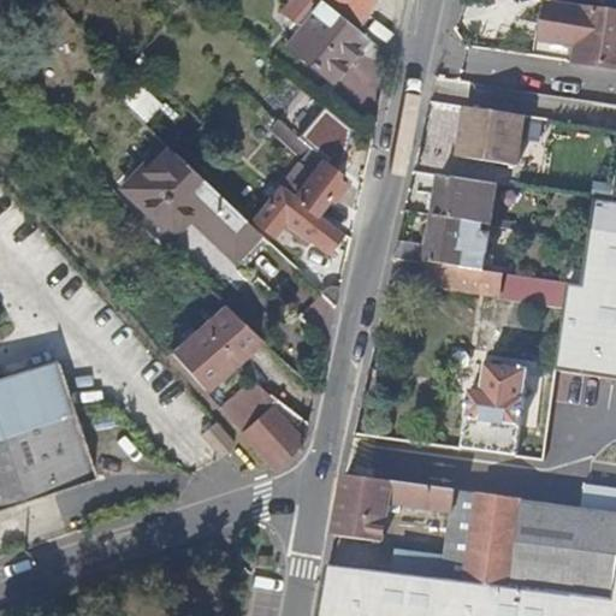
[(367,42),(351,29),(337,17),(315,0),(283,0),(284,1),(278,11),(295,25),(278,43),(331,87),(367,42)]
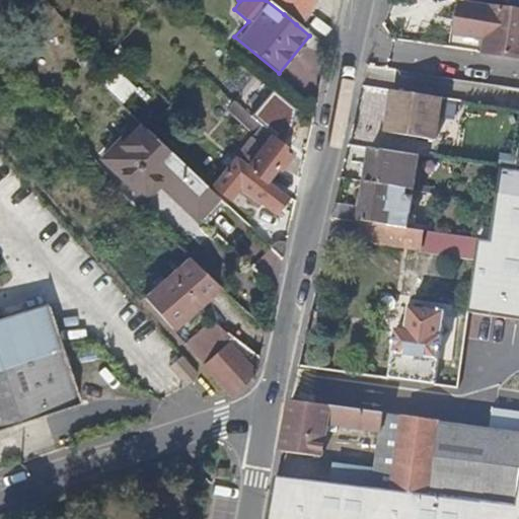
[(266,0),(284,14),(296,24),(315,0),(266,0)]
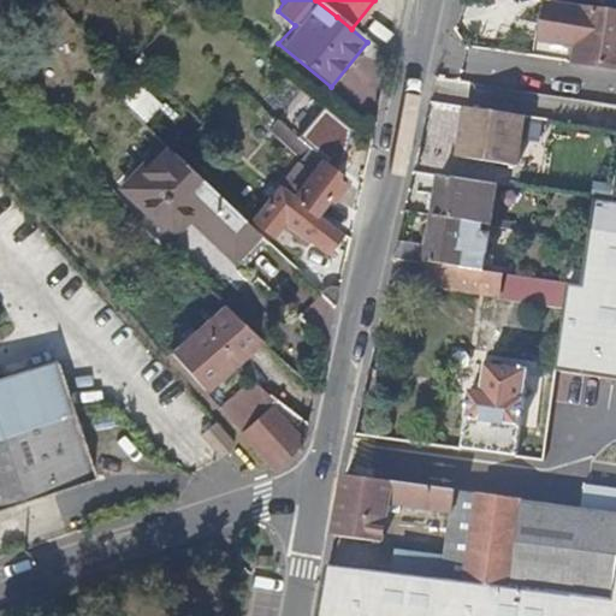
[(615,7),(569,0),(546,0),(538,51),(615,64),(615,7)]
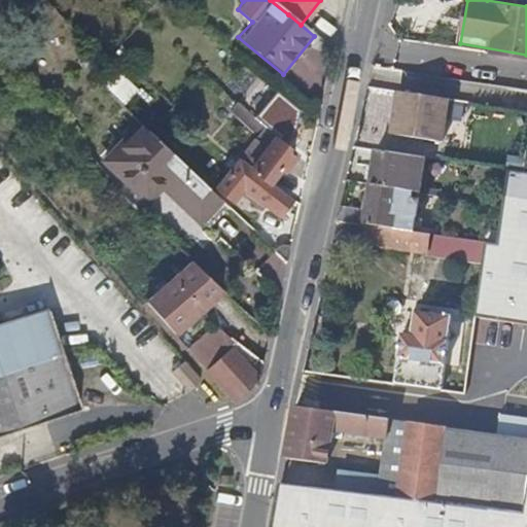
[(449,96),(397,89),(391,133),(442,140),(449,96)]
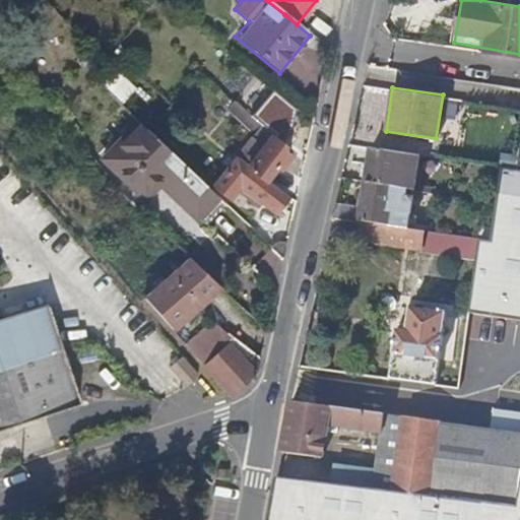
[(281,120),(294,107),(276,92),(265,106),(281,120)]
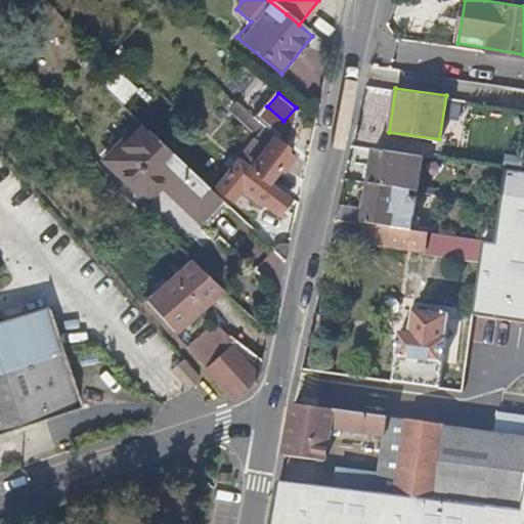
[(250,120),(260,129),(268,137),(253,159),(270,175),(277,165),(279,167),(289,158),(273,144),(277,140),(272,136),(278,129),(259,111),(250,120)]
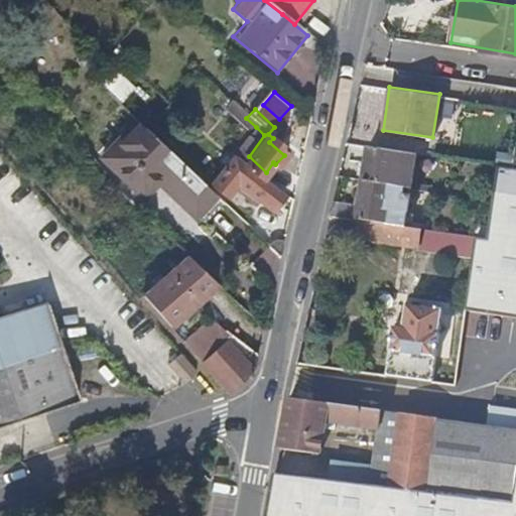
[(191,210),(213,189),(156,131),(149,124),(141,116),(104,152),(142,192),(159,177),(191,210)]
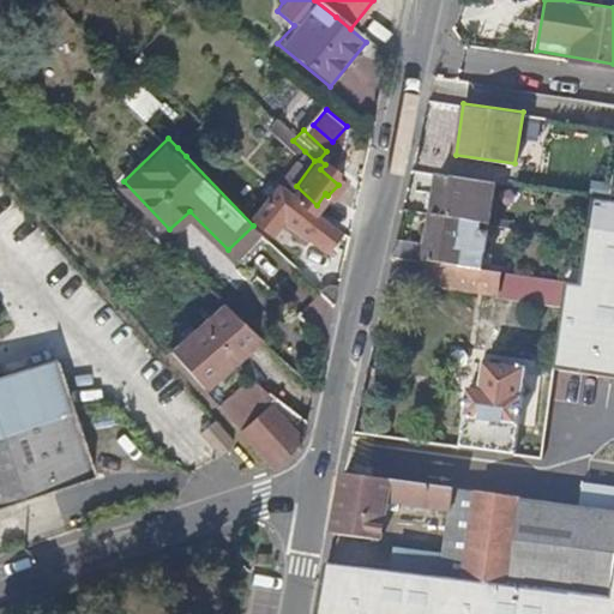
[(326,250),(342,230),(317,205),(296,186),(314,161),(305,151),(264,204),(256,216),(274,233),(283,220),(298,234),(304,228),(326,250)]
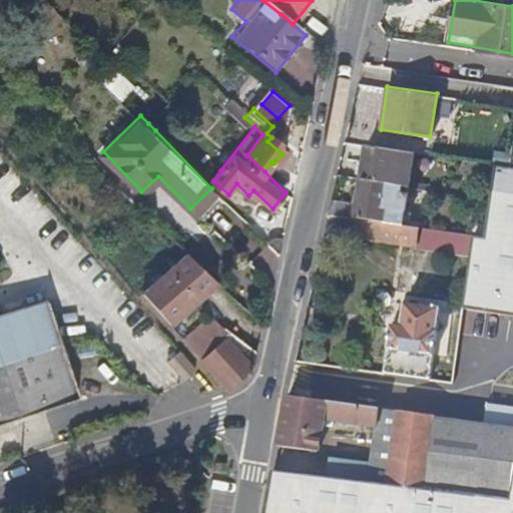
[(366,145),(360,178),(408,185),(413,152),(366,145)]
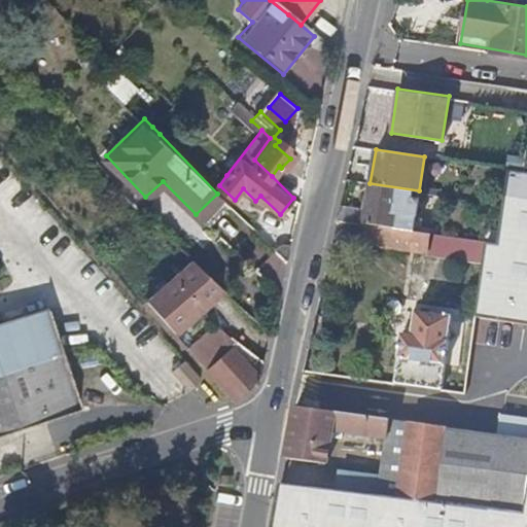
[(526,173),(510,171),(499,245),(486,244),(477,315),(526,322),(526,173)]
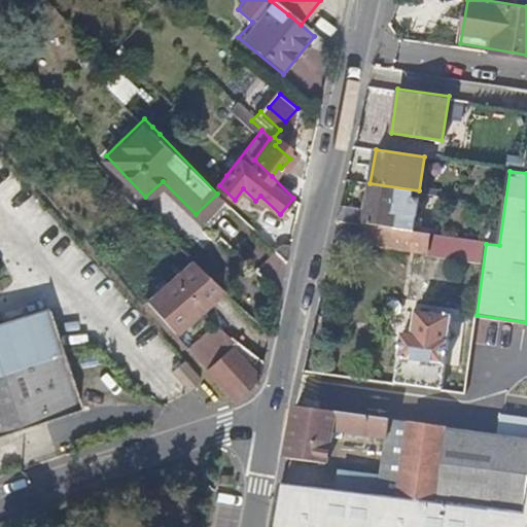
[(341,205),(337,220),(363,225),(414,233),(419,190),(370,183),(365,209),(341,205)]
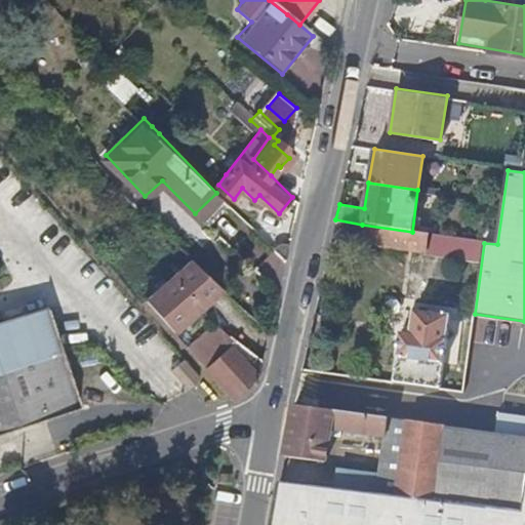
[(169,219),(192,236),(200,226),(176,209),(169,219)]
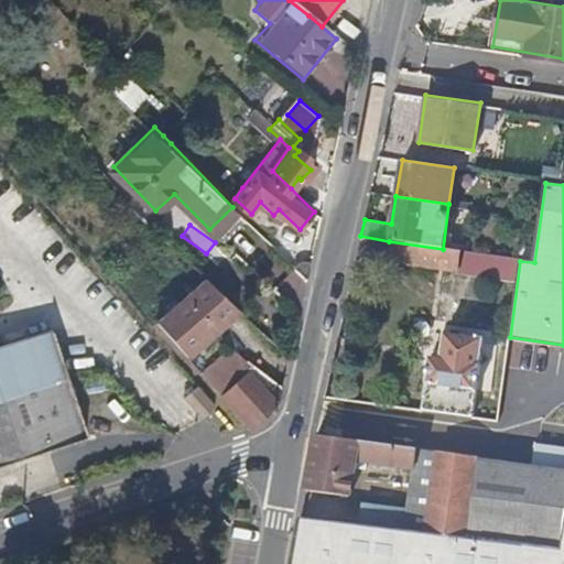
[(389,241),(386,266),(442,274),(457,277),(480,280),(514,284),(519,259),(516,258),(443,249),(389,241)]
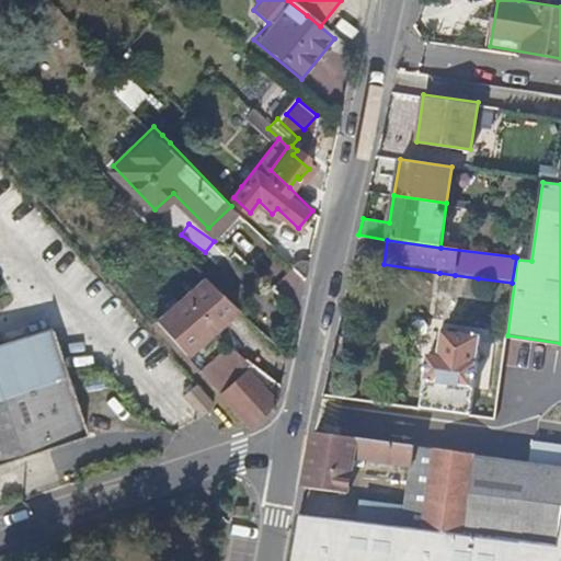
[(447,328),(468,330),(478,278),(455,275),(447,328)]
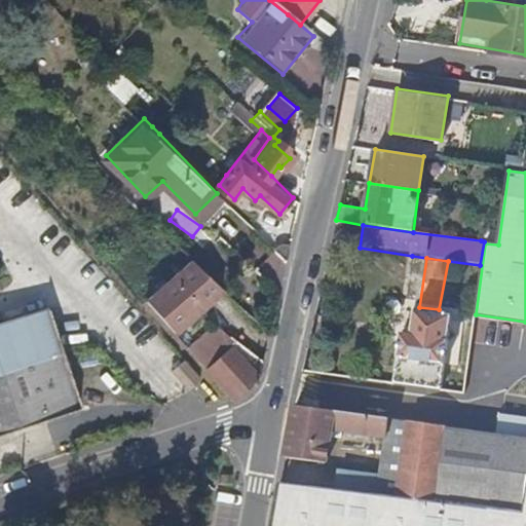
[(172,333),(222,290),(204,273),(193,261),(143,301),(172,333)]
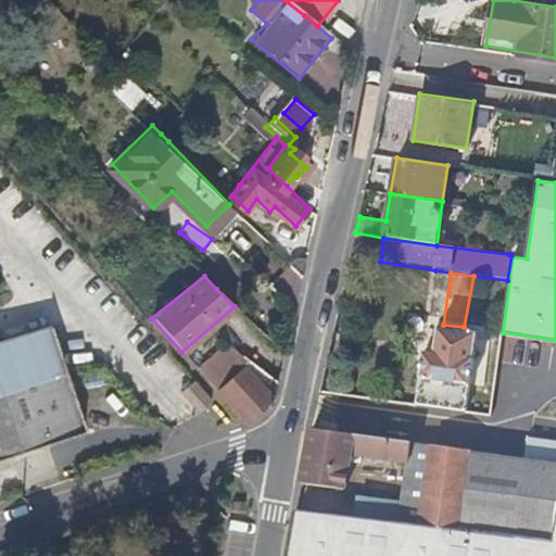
[(424,352),(415,404),(466,412),(477,330),(464,327),(443,325),(438,354),(424,352)]
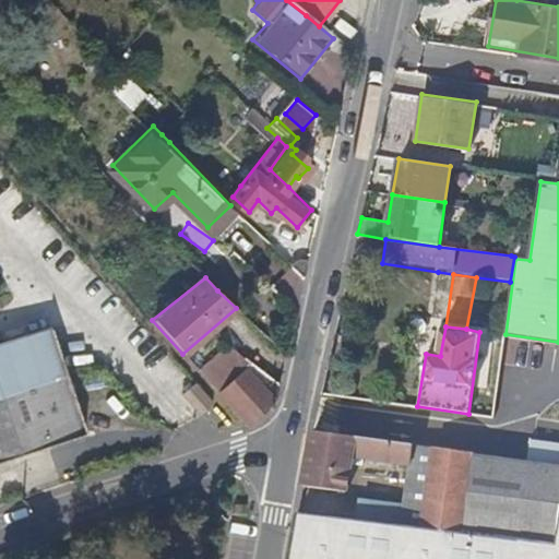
[(51,328),(28,335),(63,443),(86,436),(51,328)]
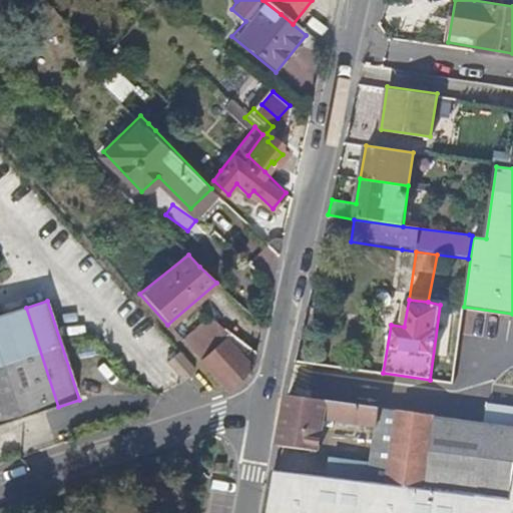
[(0,425),(58,407),(26,308),(0,316),(0,425)]
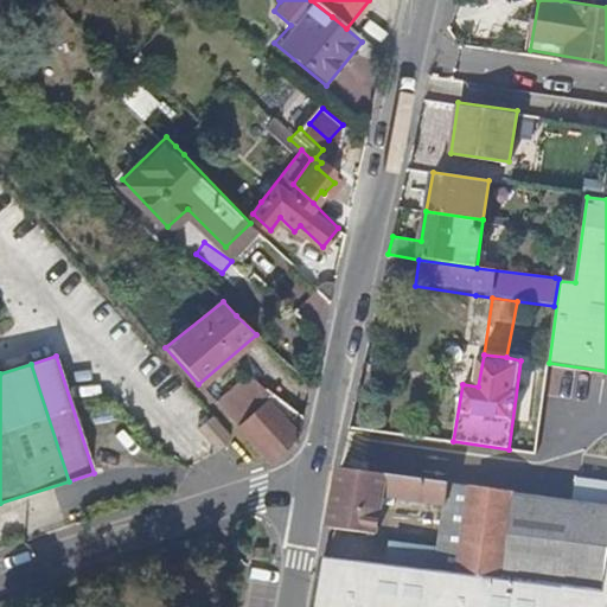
[(298,434),(300,421),(260,387),(229,419),(269,465),(298,434)]
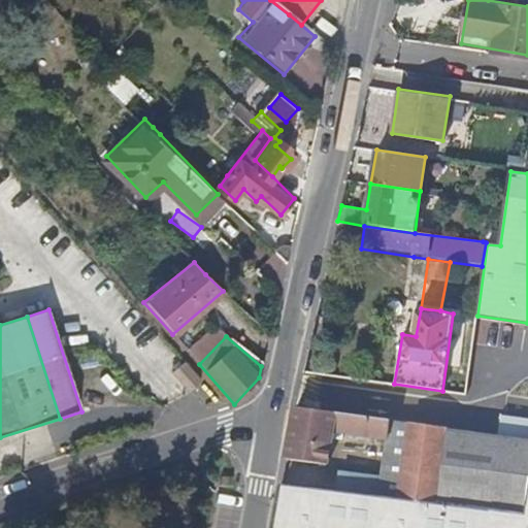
[(201,380),(184,360),(172,370),(189,390),(201,380)]
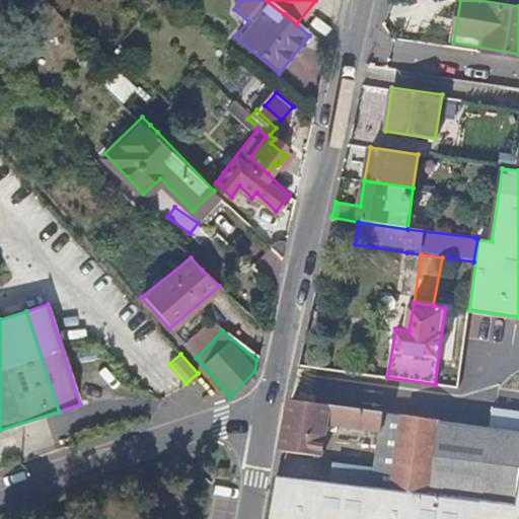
[(419,386),(418,402),(447,404),(448,389),(419,386)]
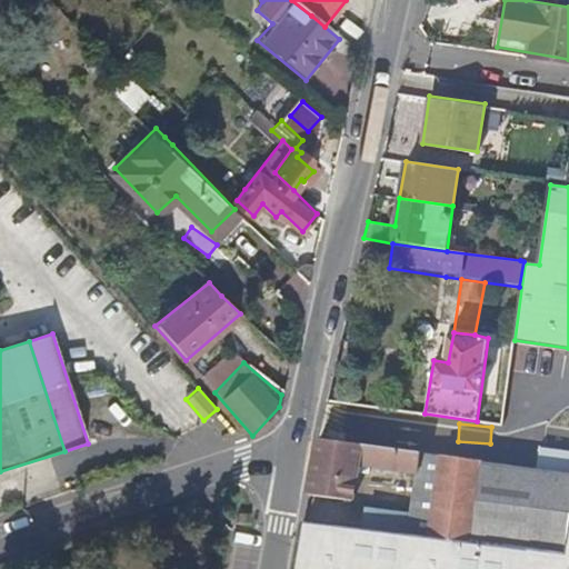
[(321,439),(310,499),(336,503),(351,506),(358,469),(417,478),(418,468),(420,453),(365,445),(321,439)]
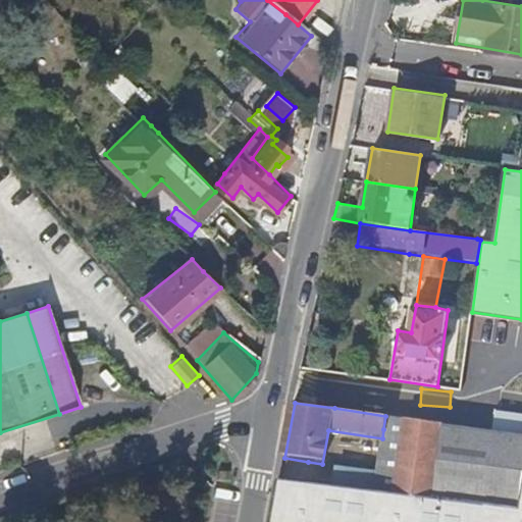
[(405,418),(385,416),(383,429),(403,432),(405,418)]
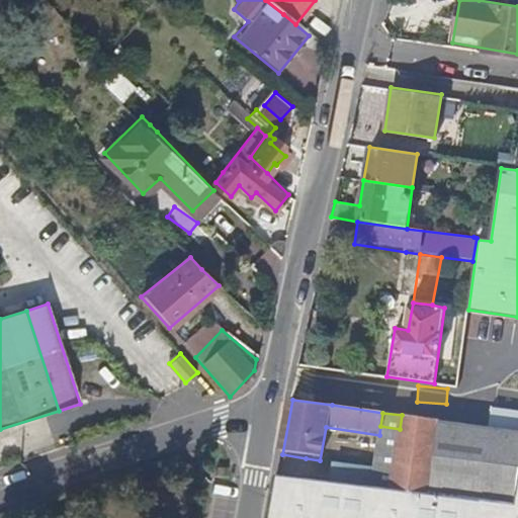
[(400,429),(391,488),(427,493),(437,420),(402,415),(400,429)]
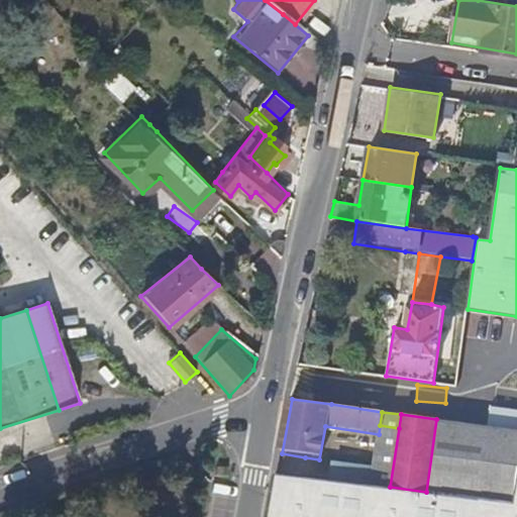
[(516,430),(436,419),(426,492),(512,502),(516,467),(516,430)]
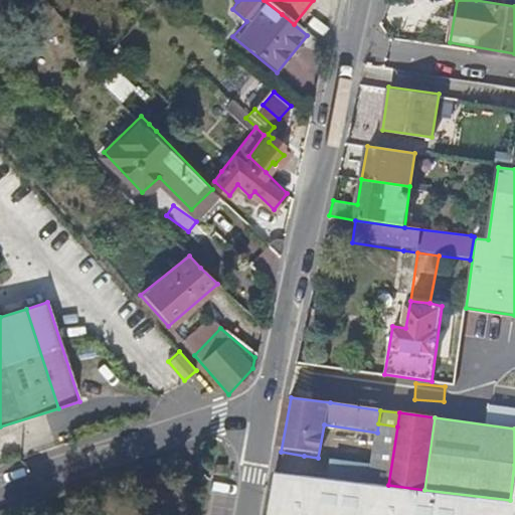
[(274,473),(266,514),(514,514),(514,478),(511,501),(274,473)]
